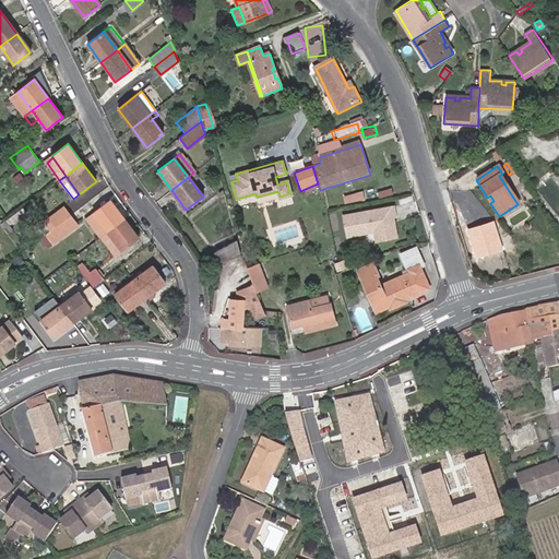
[(107,232),(123,219),(109,200),(93,213),(86,218),(100,237),(107,232)]
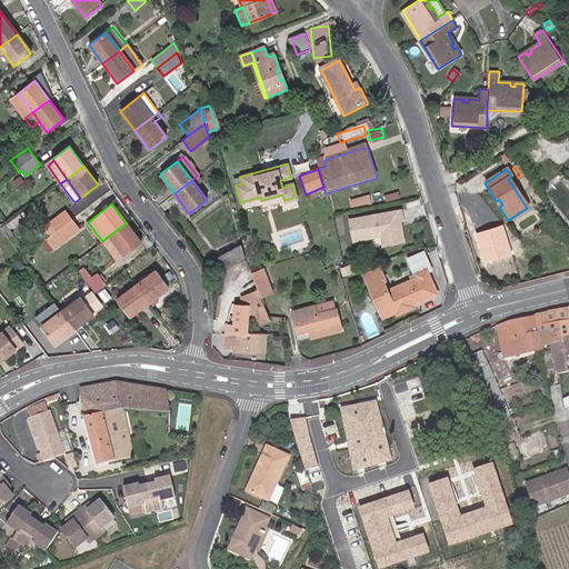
[(65,210),(45,226),(51,235),(71,220),(65,210)]
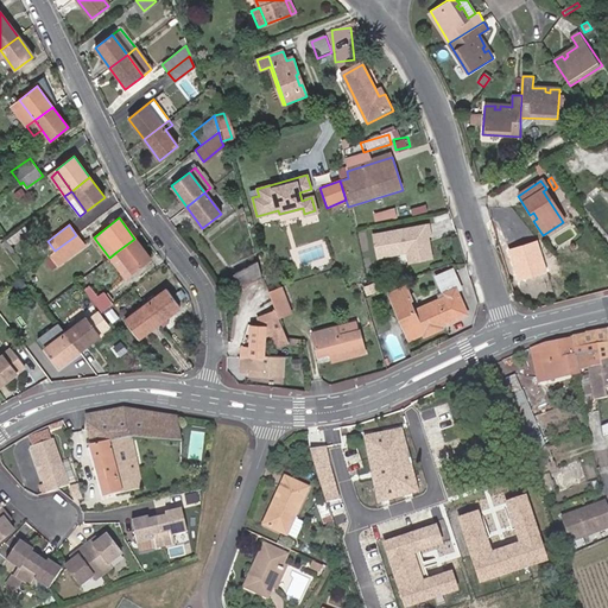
[(24,226),(7,239),(12,245),(29,233),(24,226)]
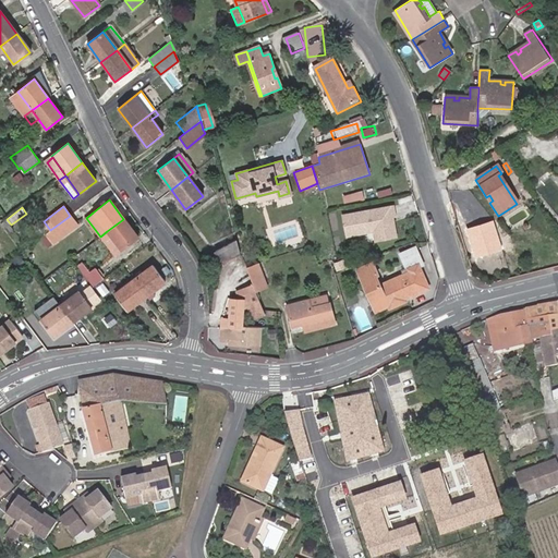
[(391,207),(340,217),(343,231),(378,225),(381,241),(395,238),(391,217),(393,216),(391,207)]
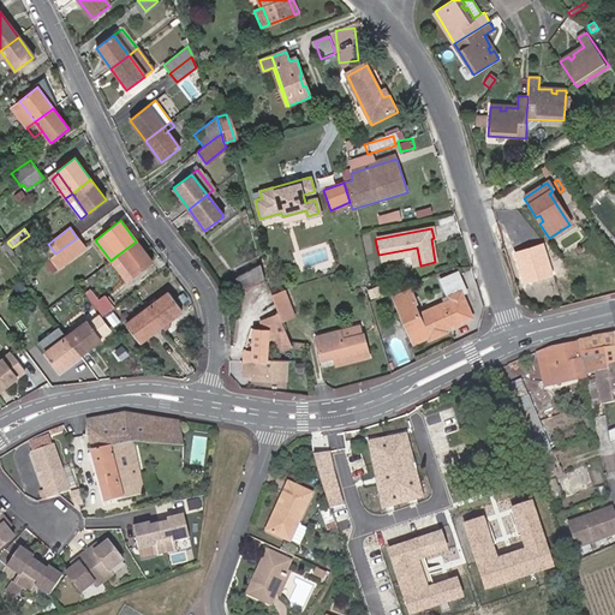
[(55,254),(51,257),(59,268),(85,248),(77,238),(55,254)]
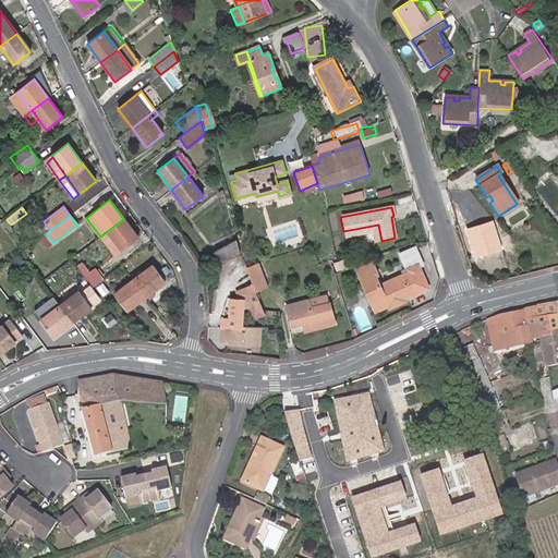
[(137,238),(123,219),(107,231),(100,237),(114,255),(121,251),(137,238)]
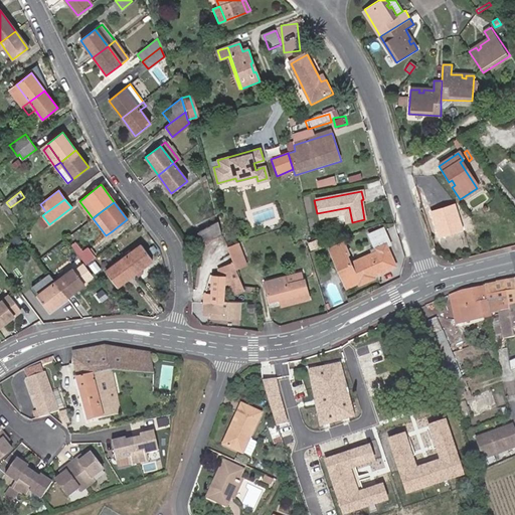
[(219,230),(216,220),(195,225),(198,236),(219,230)]
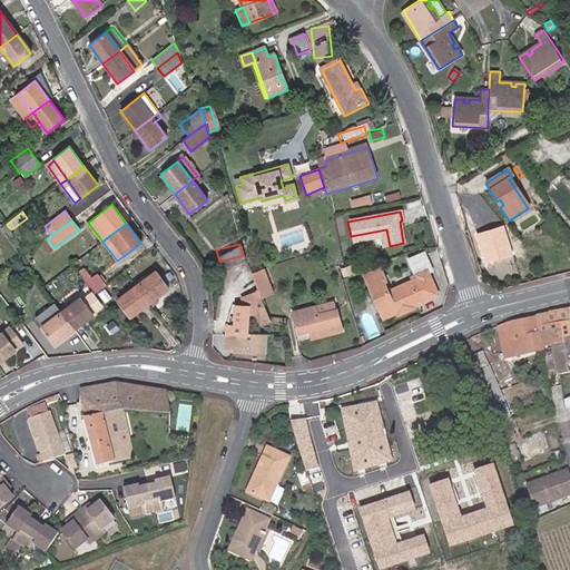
[(367,279),(381,313),(383,318),(395,313),(396,315),(413,308),(413,306),(438,294),(429,273),(433,271),(425,253),(410,259),(418,276),(419,275),(419,277),(389,291),(384,282),(386,281),(383,273),(367,279)]
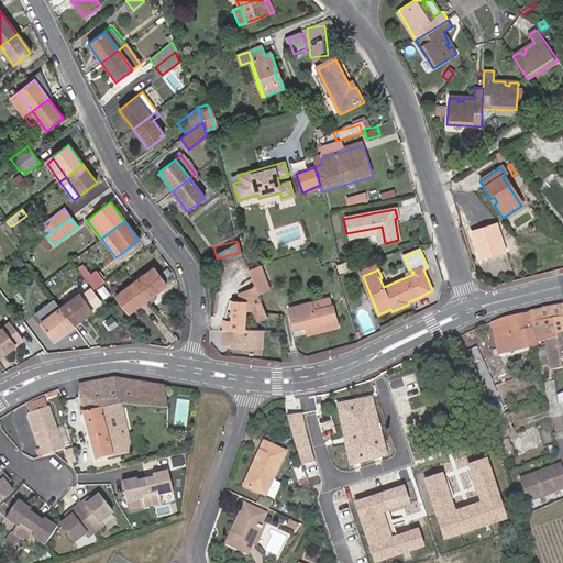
[(84,266),(79,269),(95,288),(103,282),(96,271),(90,275),(84,266)]
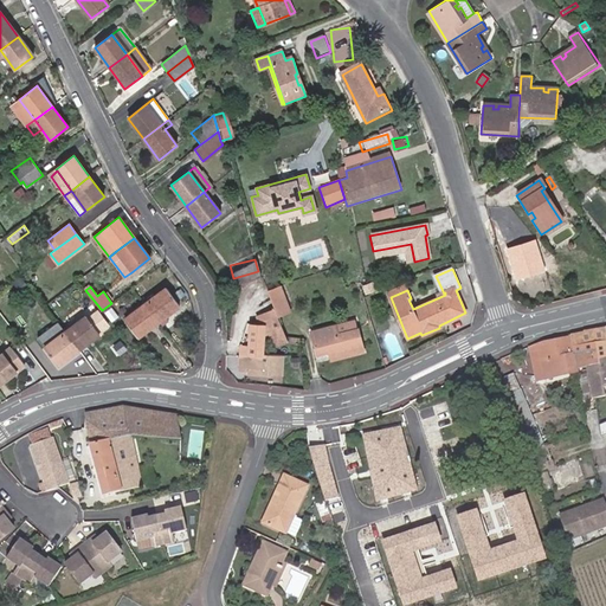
[(278,287),(265,290),(275,314),(287,309),(278,287)]
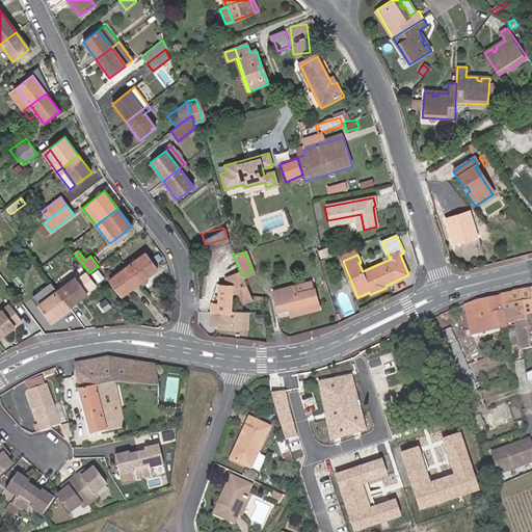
[(343,261),(357,255),(356,251),(341,258),(343,261)]
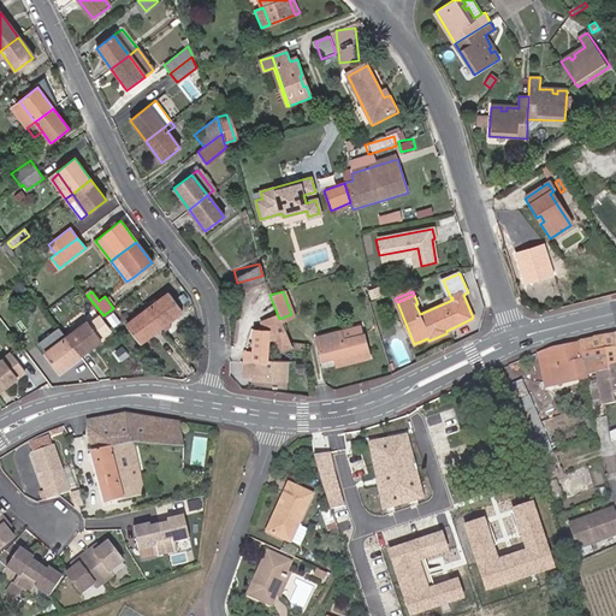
[(147,308),(160,327),(182,312),(167,292),(147,308)]
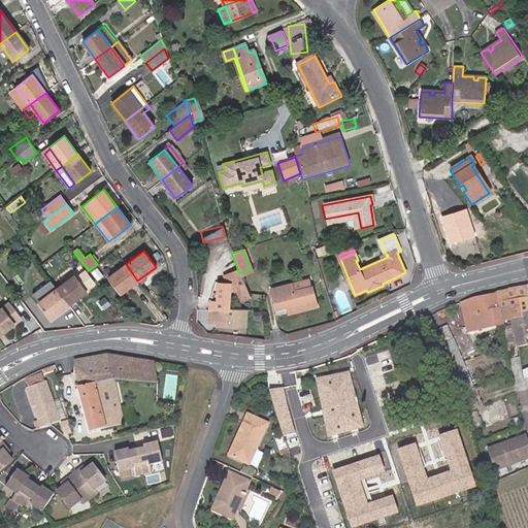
[(120,294),(137,281),(126,264),(107,277),(120,294)]
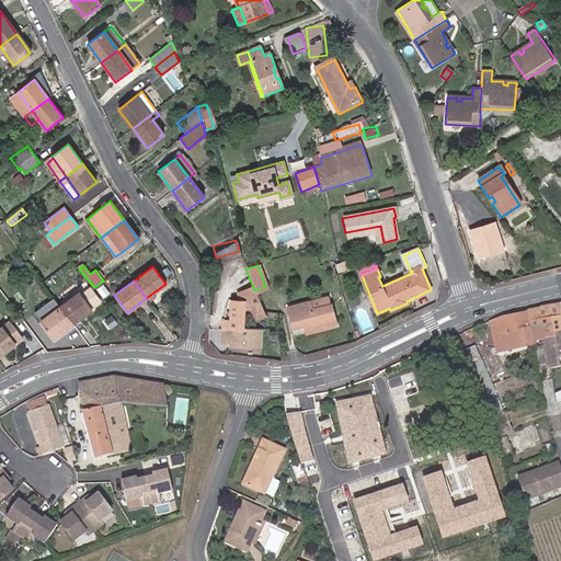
[(59,307),(71,323),(91,308),(79,293),(59,307)]
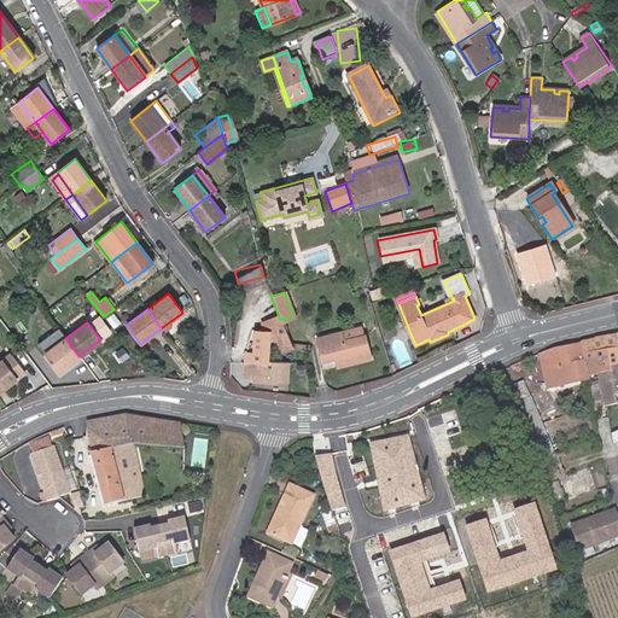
[(279,354),(292,349),(283,324),(269,330),(270,332),(267,334),(255,332),(254,354),(245,353),(244,362),(243,379),(252,379),(251,382),(285,384),(286,362),(268,361),(269,342),(274,339),(279,354)]
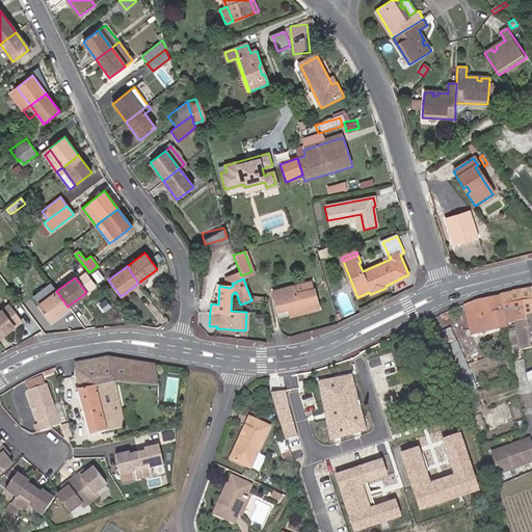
[(292,287),(295,295),(313,290),(312,282),(292,287)]
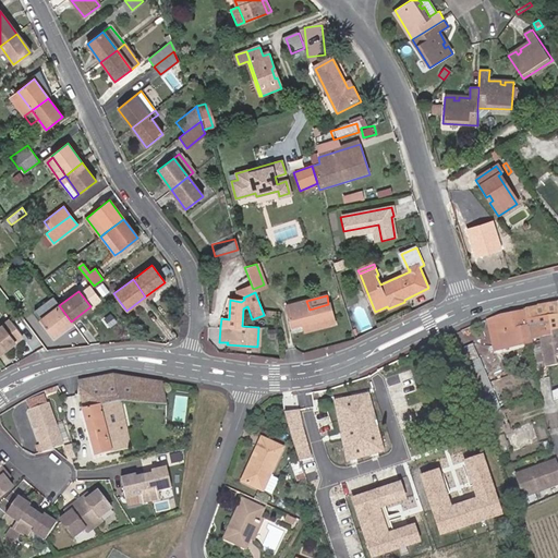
[(308,323),(311,330),(334,324),(328,304),(310,310),(306,301),(286,306),(291,327),(302,324),(308,323)]
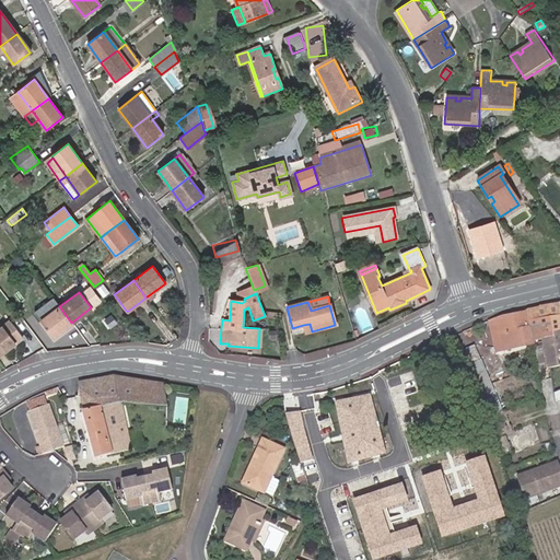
[(559,303),(525,311),(524,312),(527,327),(545,323),(547,334),(559,330),(559,303)]
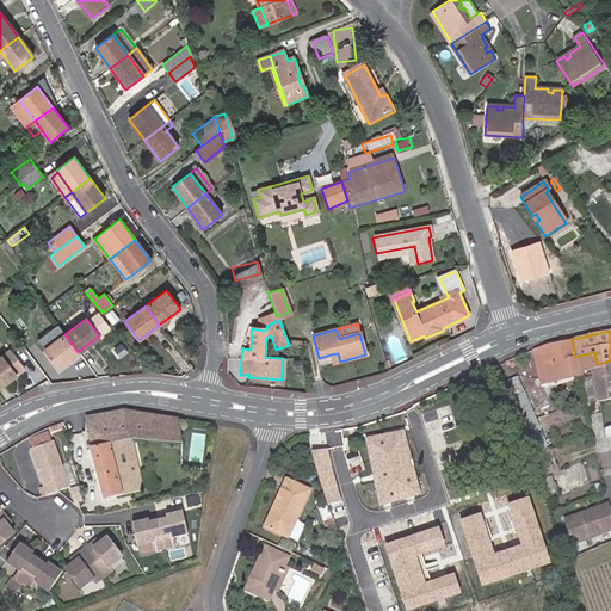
[(25,332),(18,338),(23,344),(30,339),(25,332)]
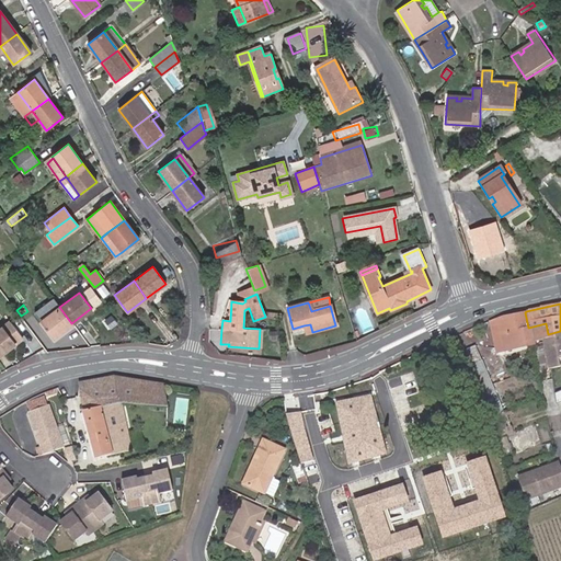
[(53,336),(71,323),(59,307),(42,320),(53,336)]
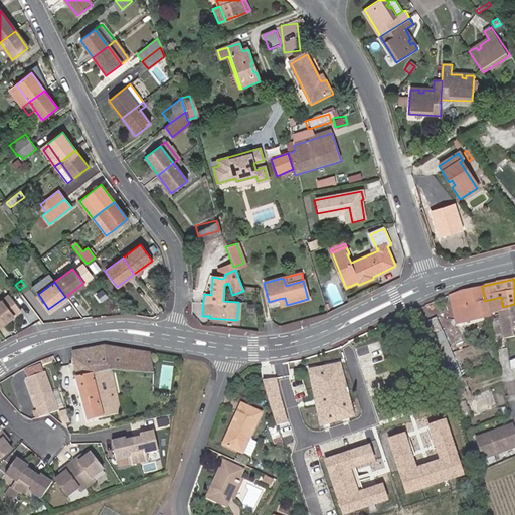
[(460,291),(456,293),(458,304),(459,307),(485,301),(482,287),(460,291)]
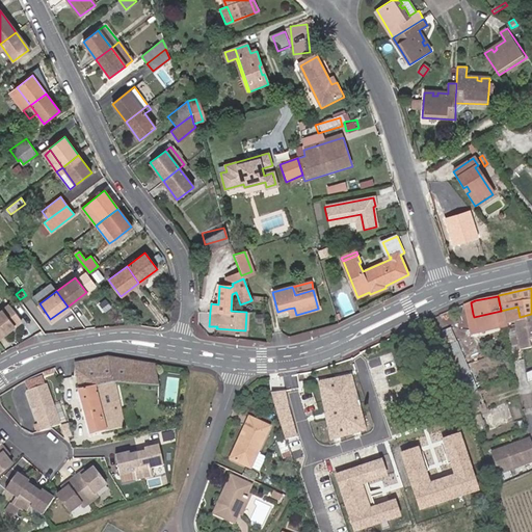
[(474,317),(478,334),(495,330),(494,326),(514,323),(514,322),(521,320),(520,317),(517,307),(501,311),(474,317)]
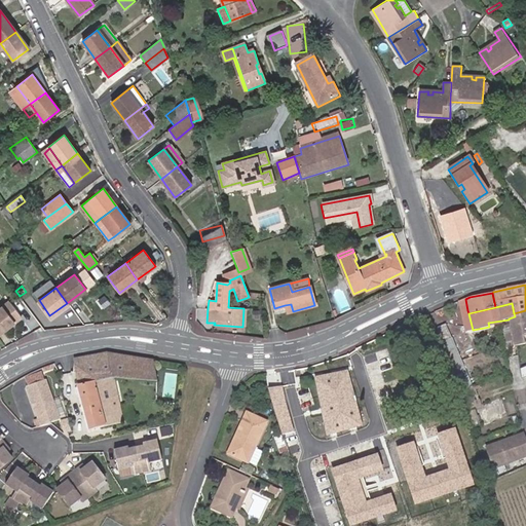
[(112,305),(107,307),(112,313),(116,310),(112,305)]
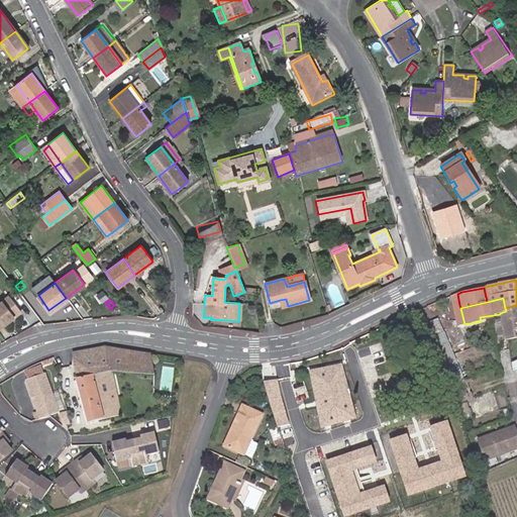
[(0,303),(0,326),(15,315),(4,301),(0,303)]
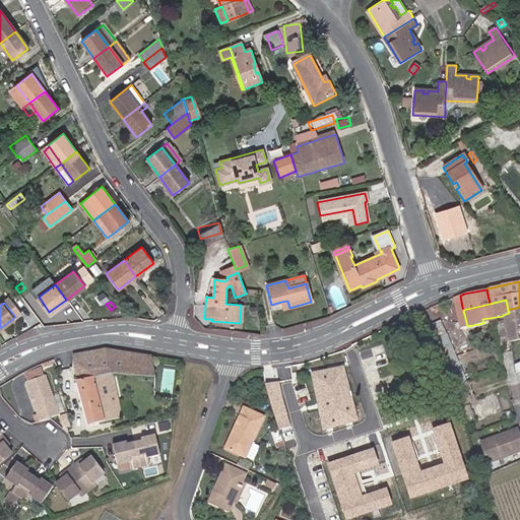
[(519,307),(508,310),(509,313),(503,315),(503,316),(503,318),(509,346),(510,346),(510,342),(518,341),(517,334),(519,333),(519,307)]
